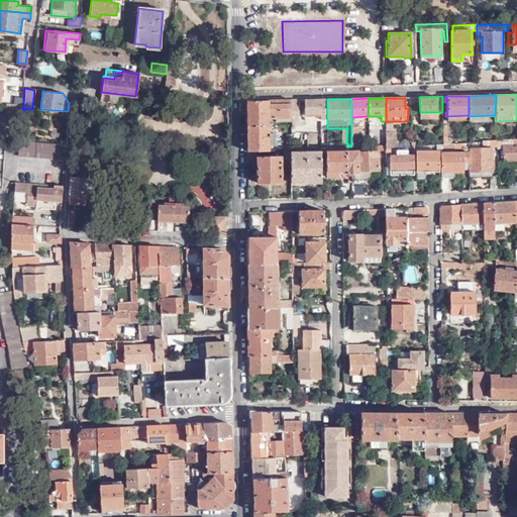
[(321,114),(321,100),(304,100),(304,107),(302,107),(302,114),(321,114)]
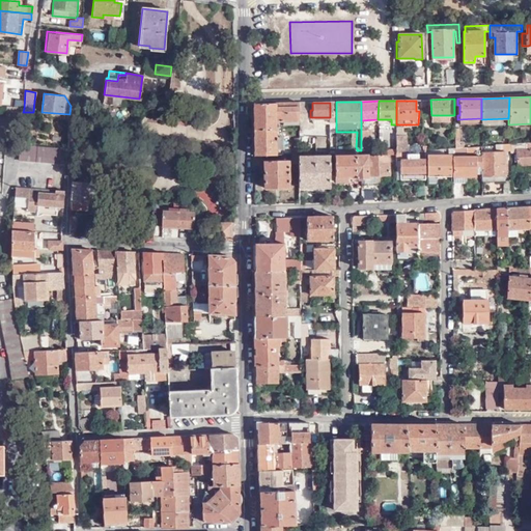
[(253,105),(253,130),(275,129),(275,123),(277,123),(277,120),(283,120),(283,123),(299,123),(298,120),(299,104),(253,105)]
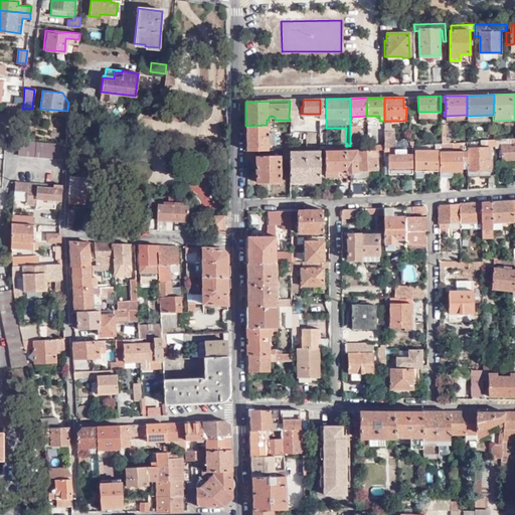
[(10,105),(9,112),(22,114),(22,109),(23,106),(10,105)]
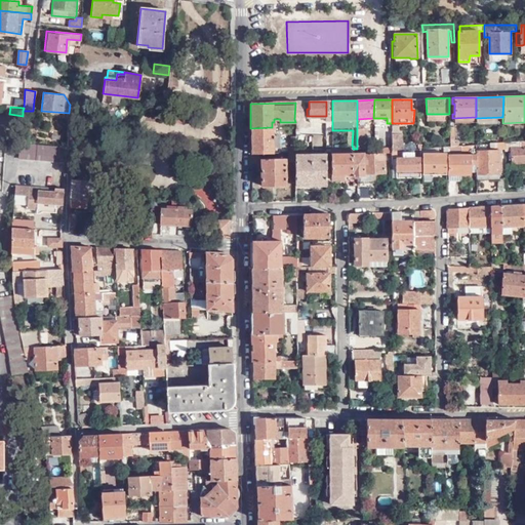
[(174,122),(190,123),(191,113),(170,112),(168,113),(168,117),(169,120),(174,121),(174,122)]
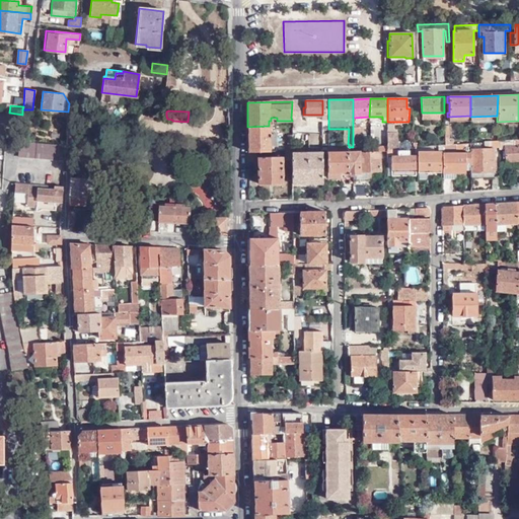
[(356,125),(353,125),(353,146),(369,146),(369,144),(369,142),(362,142),(362,128),(356,128),(356,125)]
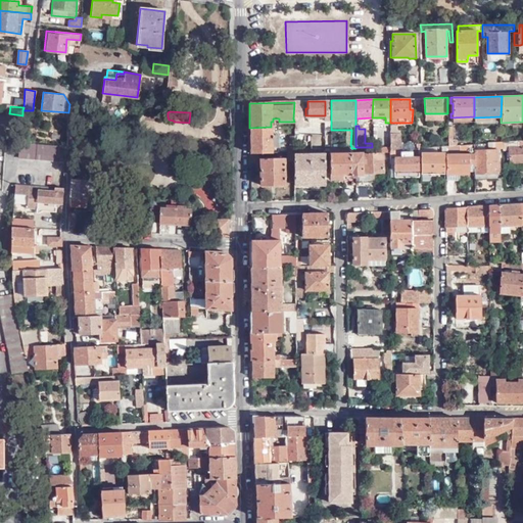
[(450,126),(447,126),(447,146),(456,145),(455,141),(450,141),(450,126)]
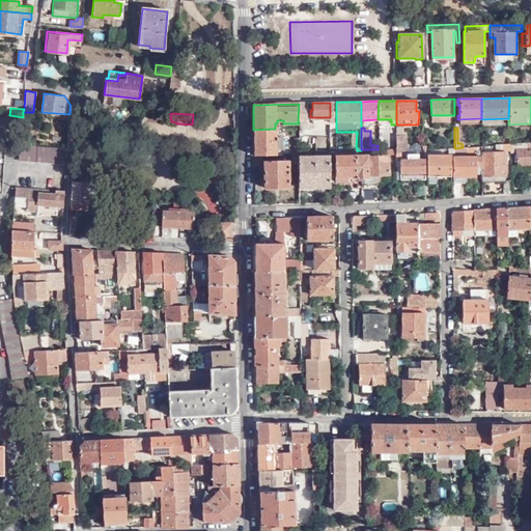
[(253,155),(260,155),(275,155),(275,149),(280,149),(280,138),(275,138),(275,129),(253,130),(253,155)]
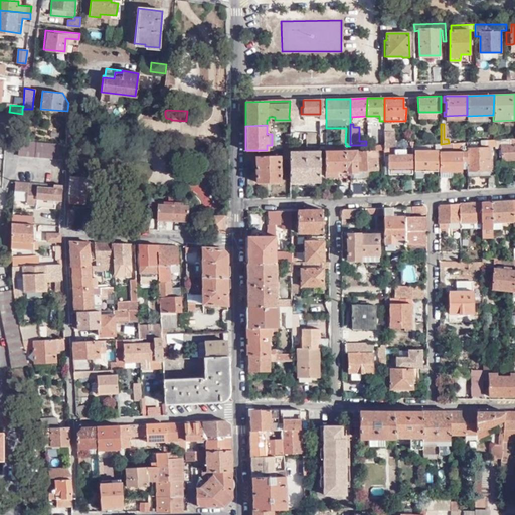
[(384,132),(384,148),(393,147),(393,131),(384,132)]
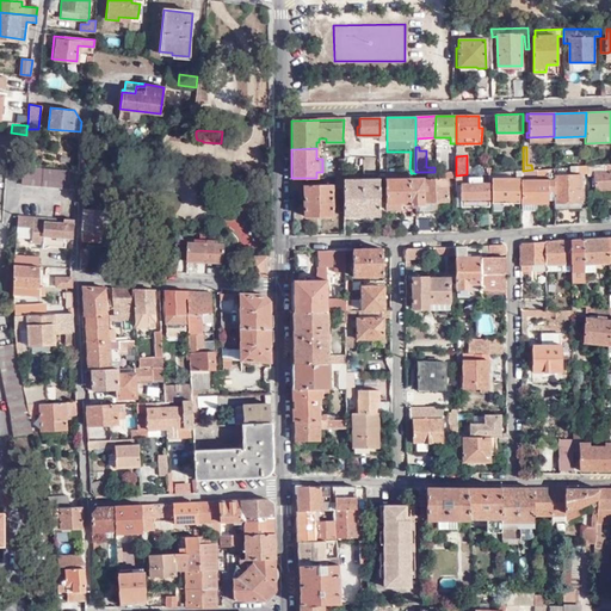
[(610,162),(594,165),(596,172),(594,172),(596,190),(610,187),(610,162)]
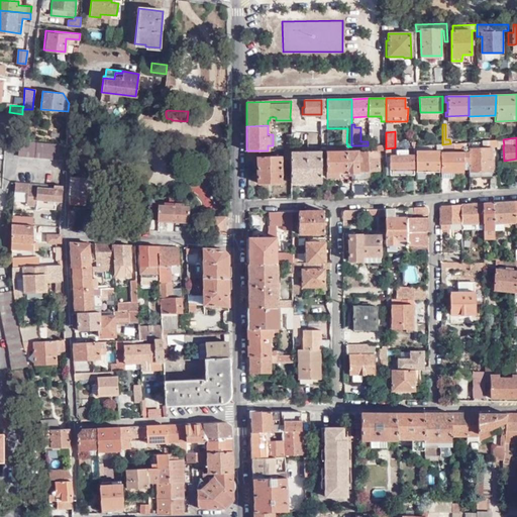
[(469,161),(469,171),(492,171),(491,166),(493,165),(493,160),(491,159),(490,147),(496,146),(495,140),(488,140),(488,147),(468,148),(468,151),(469,161)]
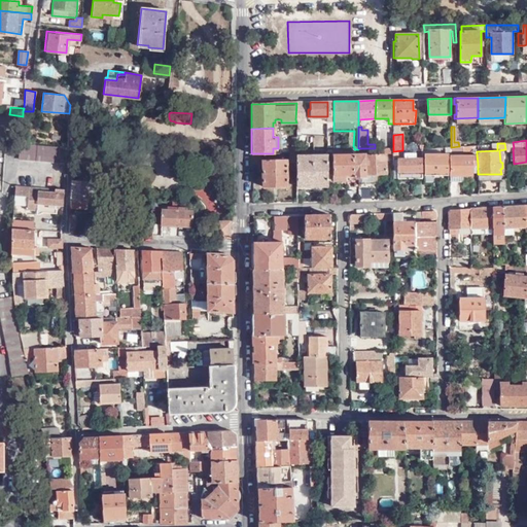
[(66,147),(21,144),(20,144),(19,159),(65,163),(66,147)]
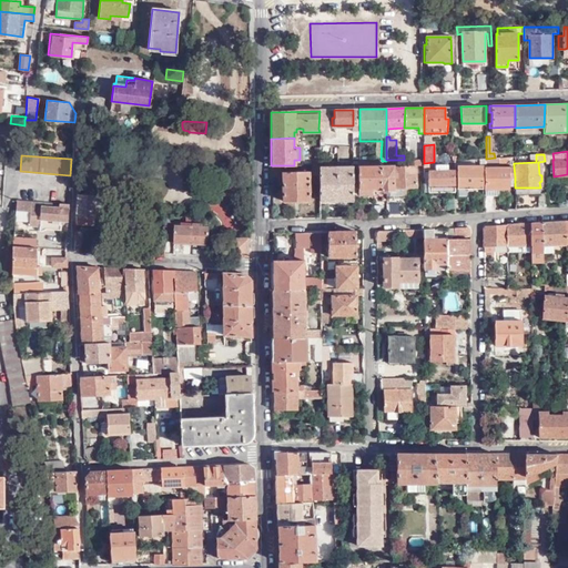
[(393,191),(392,168),(374,168),(374,161),(365,161),(365,166),(359,168),(359,194),(373,194),(373,189),(381,189),(381,191),(393,191)]
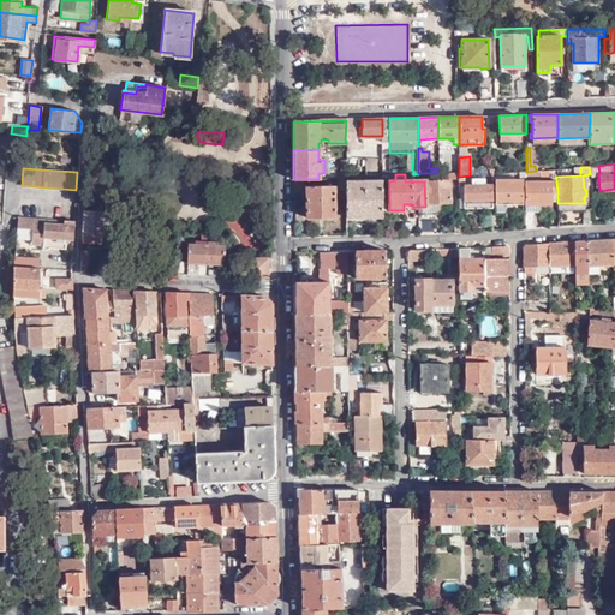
[(459,177),(459,186),(463,186),(464,199),(491,199),(490,178),(490,174),(489,174),(483,174),(483,177),(471,178),(471,175),(470,175),(459,177)]
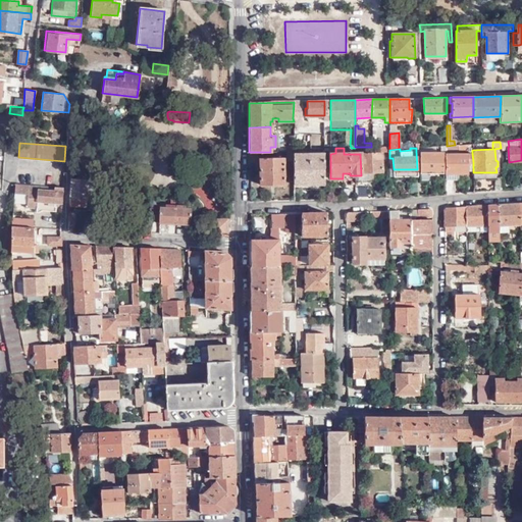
[(442,173),(442,152),(419,153),(419,173),(442,173)]
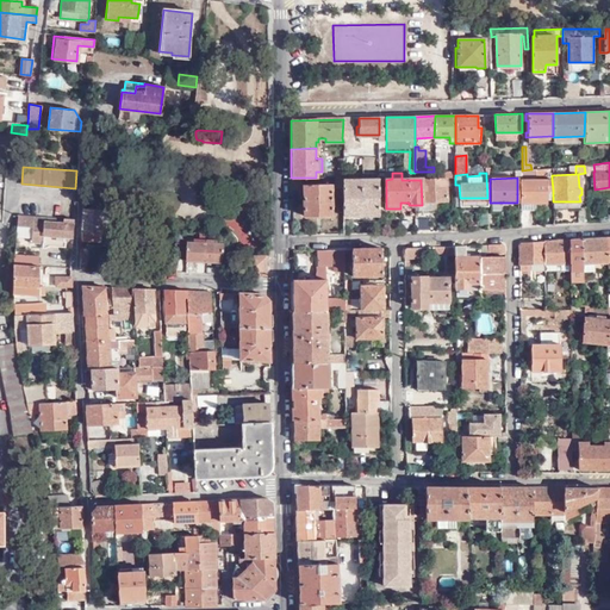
[(520,180),(520,203),(535,203),(546,203),(546,191),(553,190),(552,179),(520,180)]
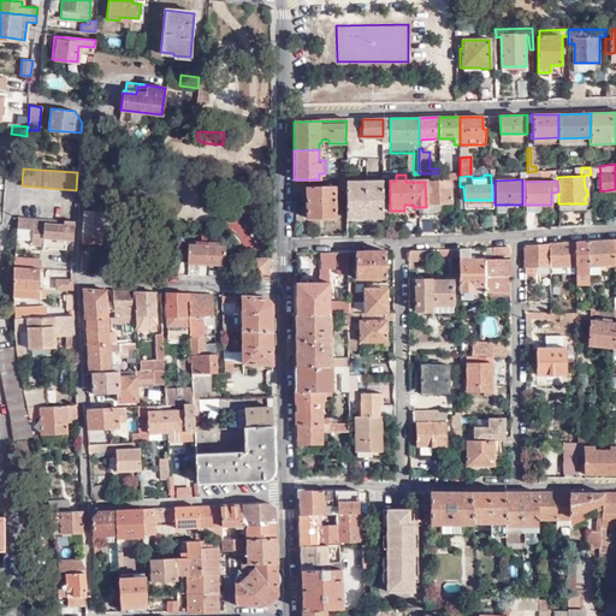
[(347,182),(345,218),(383,217),(383,182),(347,182)]
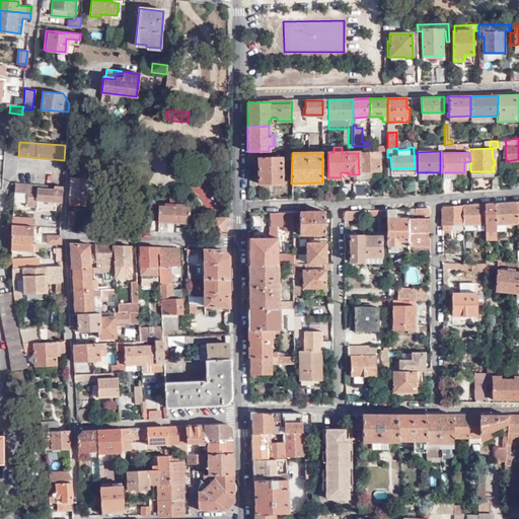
[(359,174),(359,179),(366,179),(367,172),(379,172),(380,153),(358,153),(359,174)]
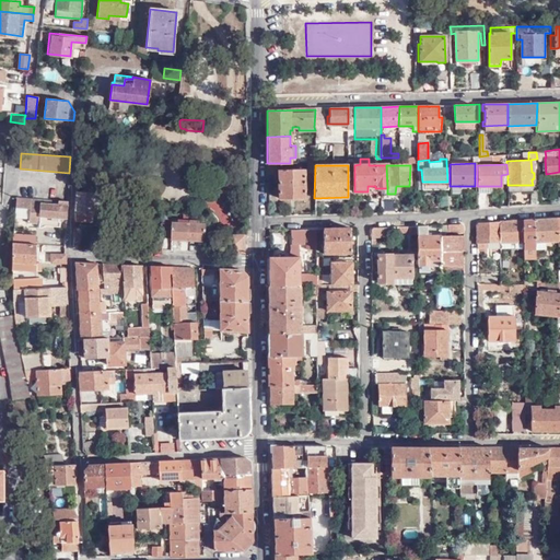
[(303,198),(304,170),(278,170),(278,199),(303,198)]
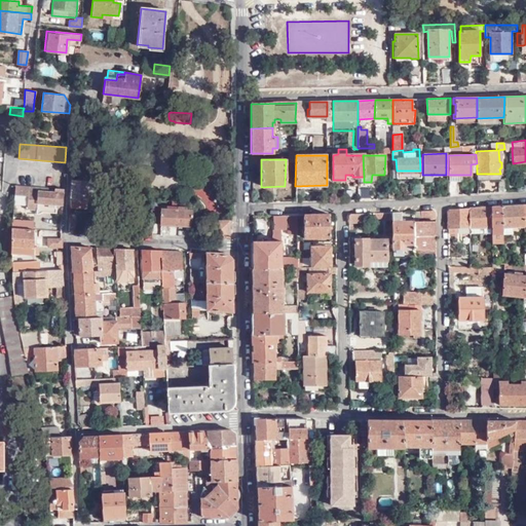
[(498,179),(498,192),(506,192),(505,179),(498,179)]
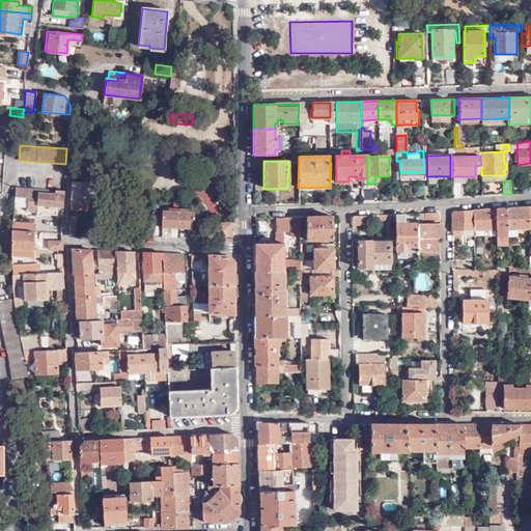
[(453,183),(453,197),(463,197),(462,183),(453,183)]
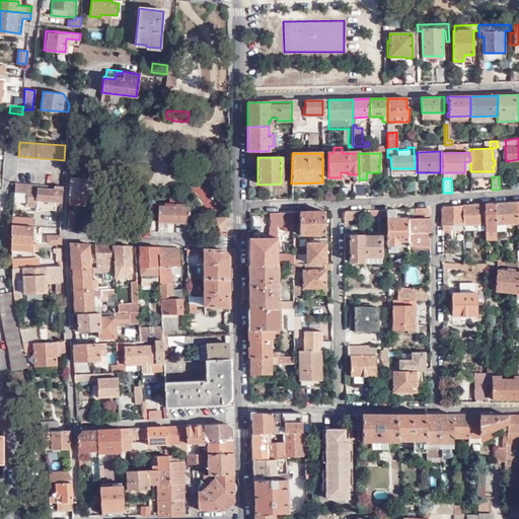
[(87,179),(70,179),(69,200),(86,202),(87,179)]
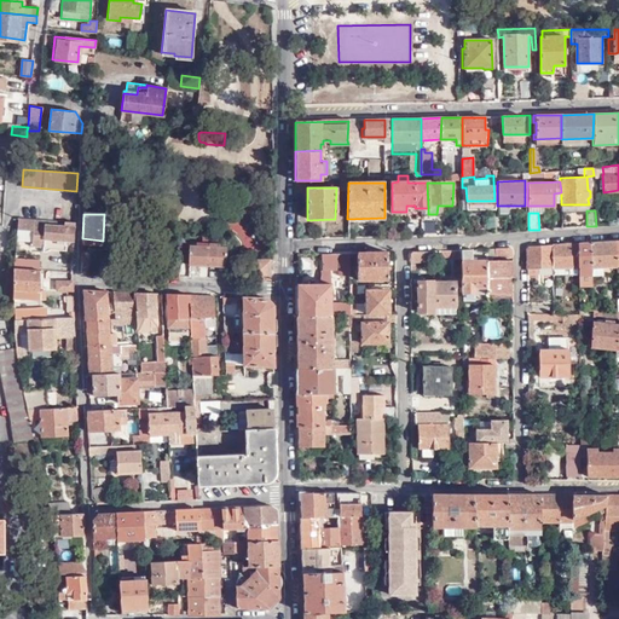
[(484,217),(484,233),(495,232),(495,231),(495,217),(495,215),(484,217)]
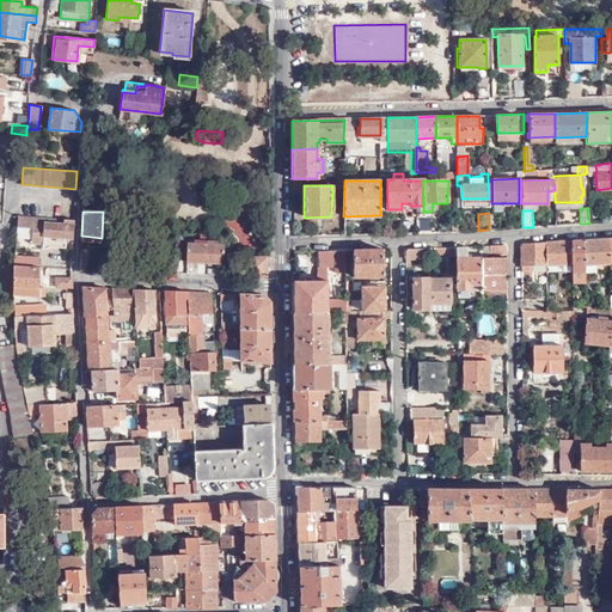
[(73,238),(73,219),(17,214),(16,224),(32,226),(31,242),(43,242),(44,243),(46,237),(62,238),(73,238)]
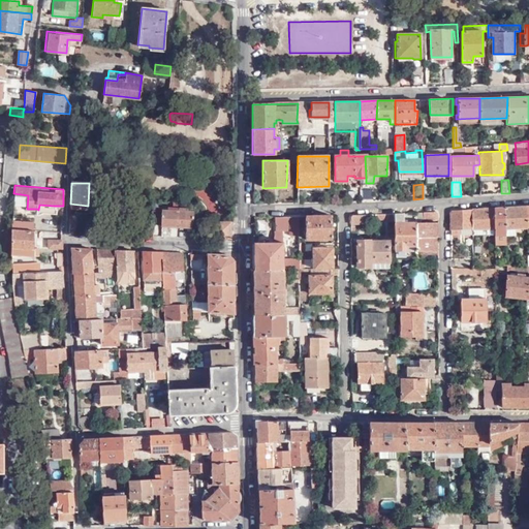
[(88,206),(70,204),(69,211),(87,212),(88,206)]
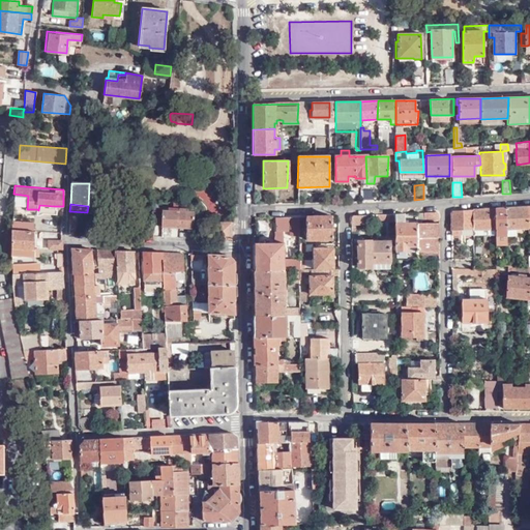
[(54,211),(54,206),(39,205),(38,210),(37,209),(37,213),(42,213),(57,214),(57,211),(54,211)]
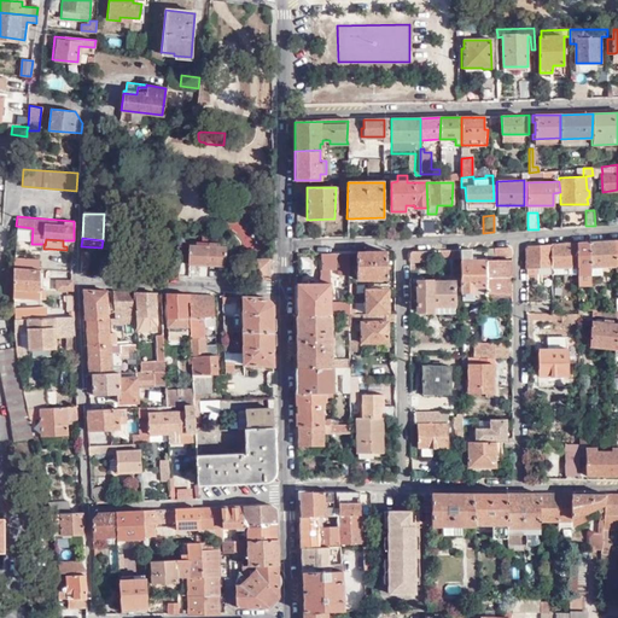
[(616,240),(589,243),(590,275),(616,274),(616,240)]
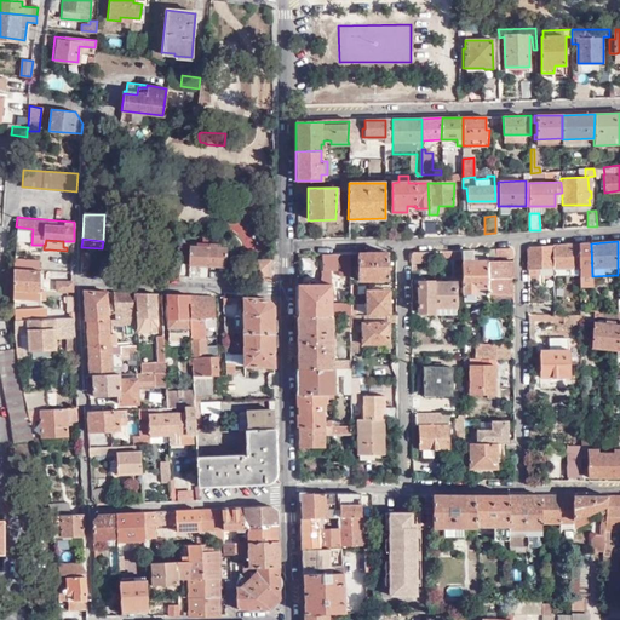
[(579,244),(552,246),(554,275),(580,275),(579,244)]
